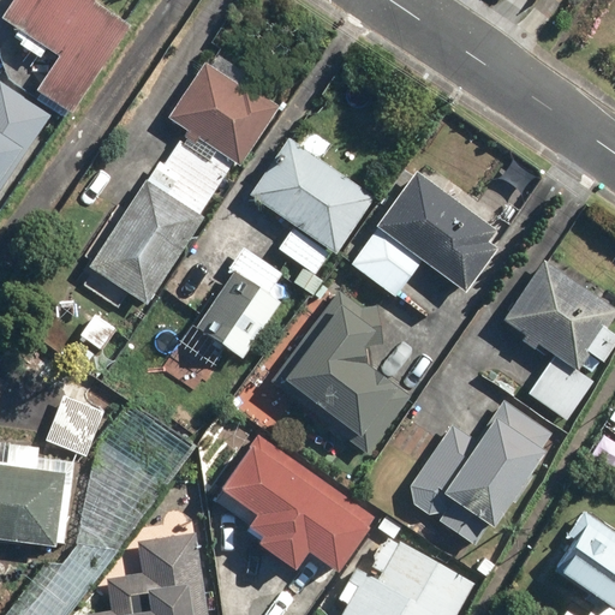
[(15,0),(1,21),(59,58),(37,90),(73,113),(132,25),(97,3),(99,0),(15,0)]
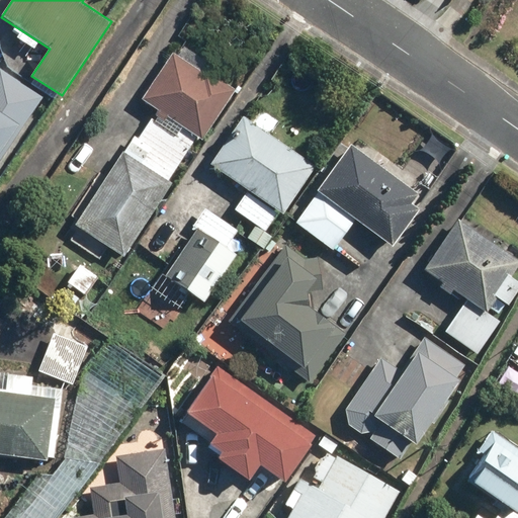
[(205,75),(175,55),(145,99),(160,109),(200,137),(203,139),(237,89),(208,70),(205,75)]
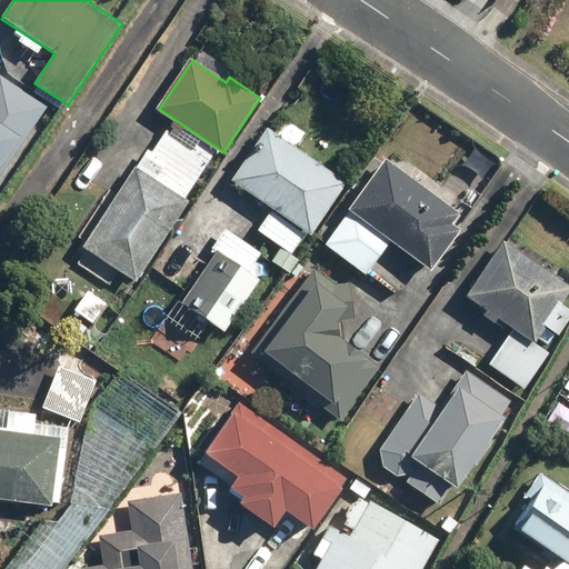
[(0,77),(0,173),(3,177),(51,107),(2,75),(0,77)]
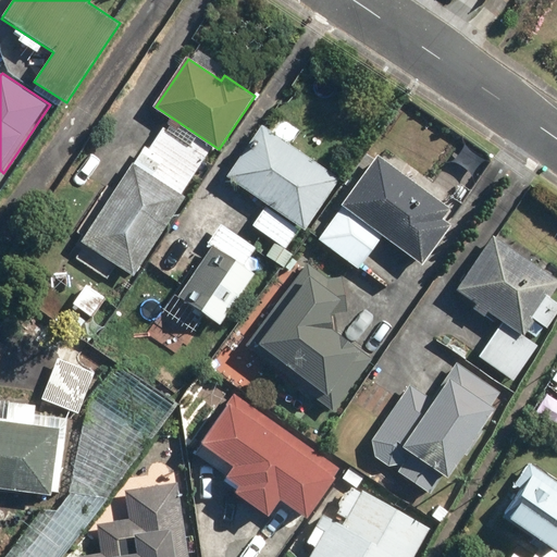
[(146,147),(135,163),(183,195),(215,147),(172,118),(150,150),(146,147)]
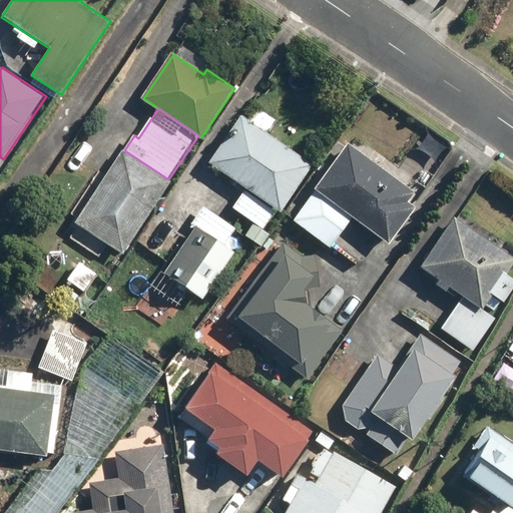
[(315,164),(242,115),(209,163),(282,212),(315,164)]
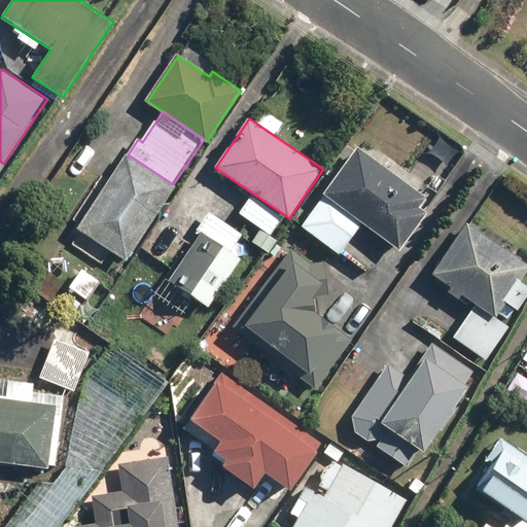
[(323,194),(325,196),(302,226),(338,253),(362,222),(400,251),(428,215),(419,208),(427,198),(359,147),(323,194)]
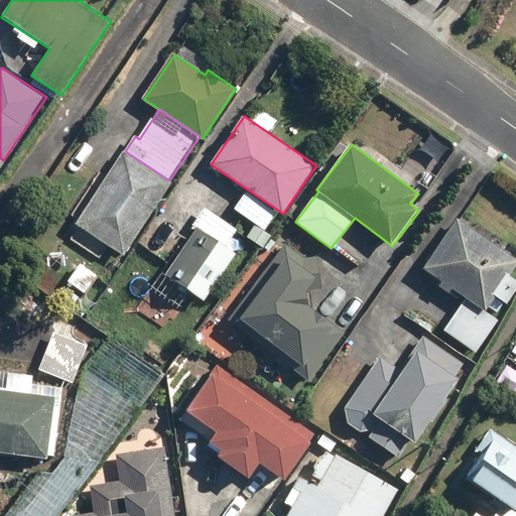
[(169,180),(125,151),(76,224),(122,256),(172,182),(169,180)]
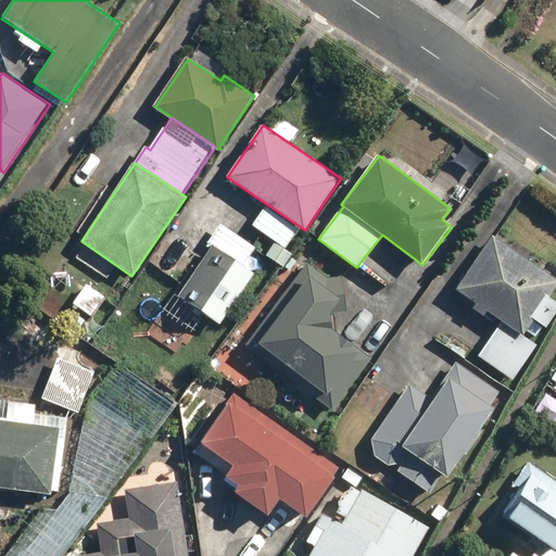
[(300,229),(266,206),(253,225),(287,248),(300,229)]
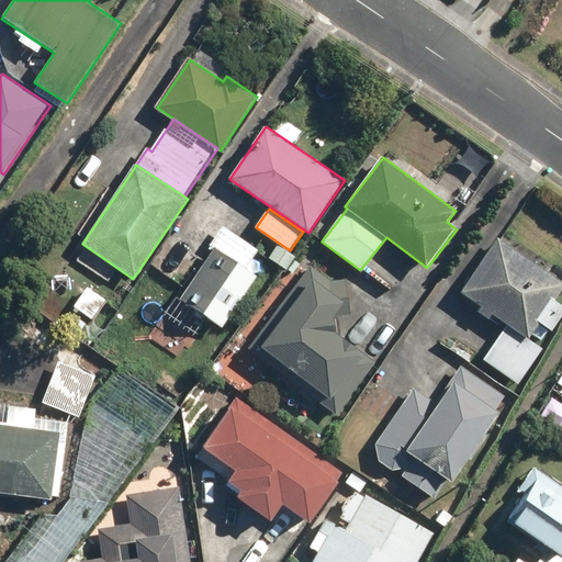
[(210,246),(213,248),(180,299),(223,327),(257,276),(247,269),(260,249),(224,225),(210,246)]
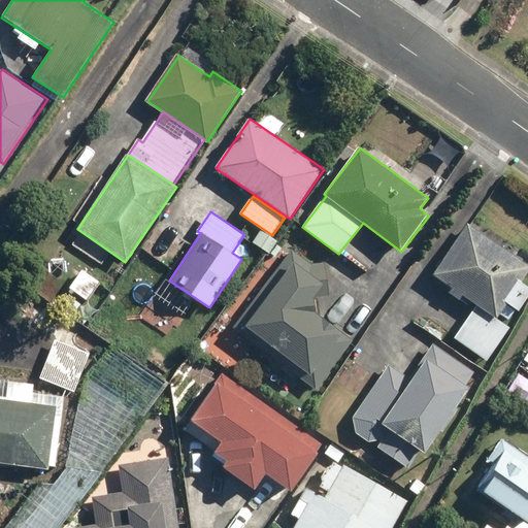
[(527,273),(527,264),(470,224),(434,274),(477,305),(455,337),(487,360),(509,328),(496,318),(506,304),(517,311),(527,295),(527,286),(522,283),(527,273)]
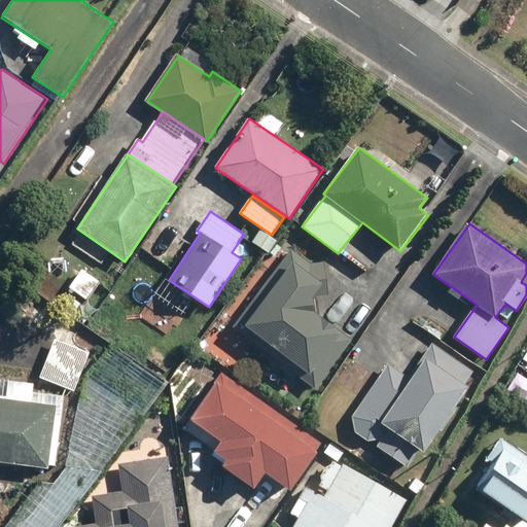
[(271,237),(254,225),(246,238),(262,249),(271,237)]
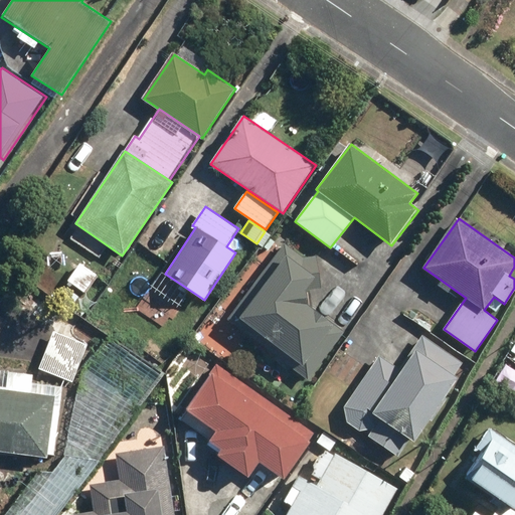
[(305,258),(286,242),(228,318),(310,379),(345,332),(311,306),(318,297),(309,290),(321,289),(318,256),(305,258)]
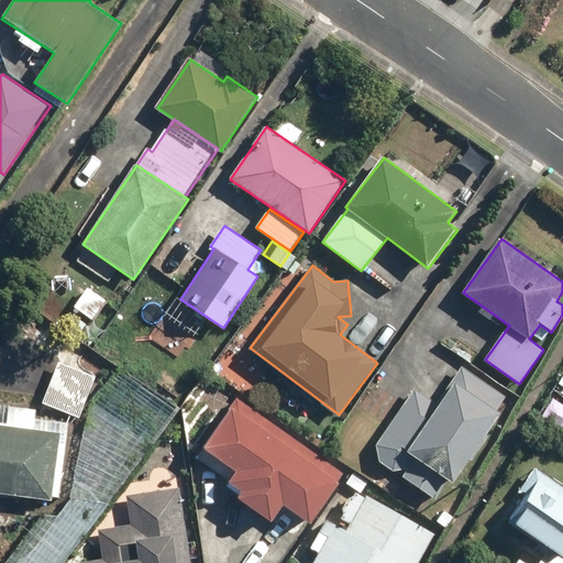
[(152,296),(138,287),(129,300),(143,309),(152,296)]
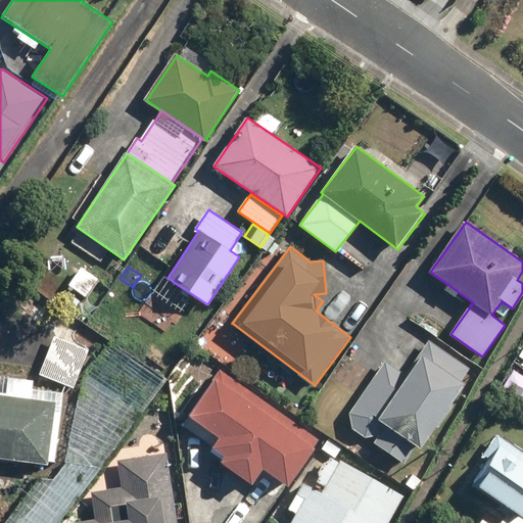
[(98,280),(82,268),(72,283),(88,294),(98,280)]
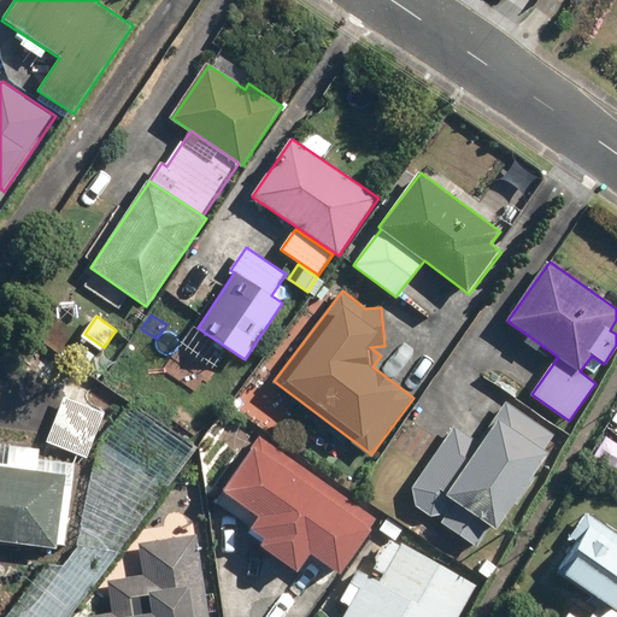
[(456,425),(412,486),(415,506),(429,516),(445,515),(440,522),(477,548),(556,436),(506,401),(479,441),(456,425)]
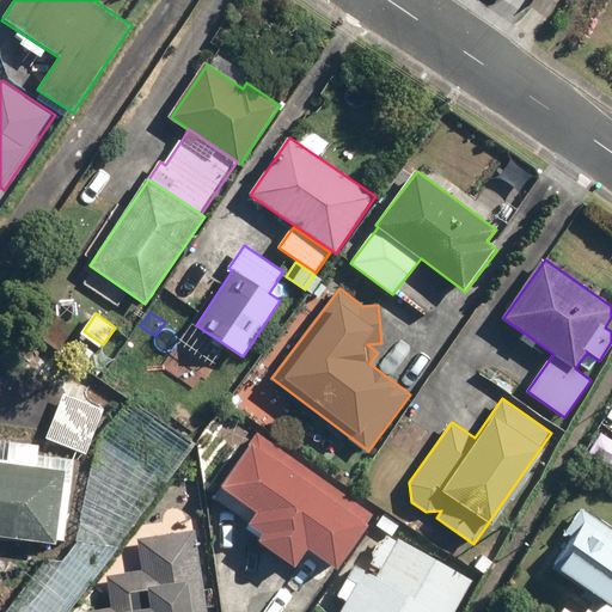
[(102,417),(60,402),(47,438),(89,453),(102,417)]
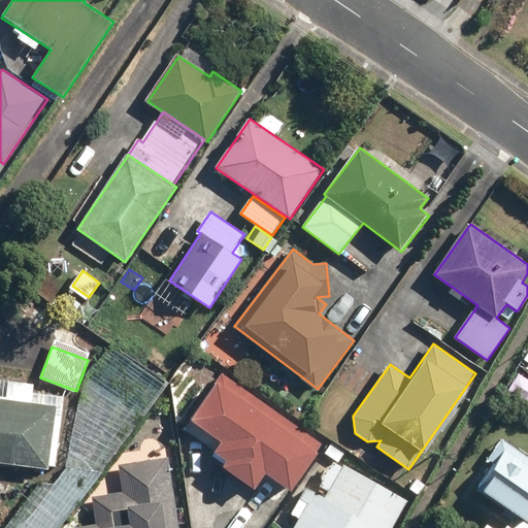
[(59,527),(171,384),(92,356),(69,460),(11,527),(59,527)]
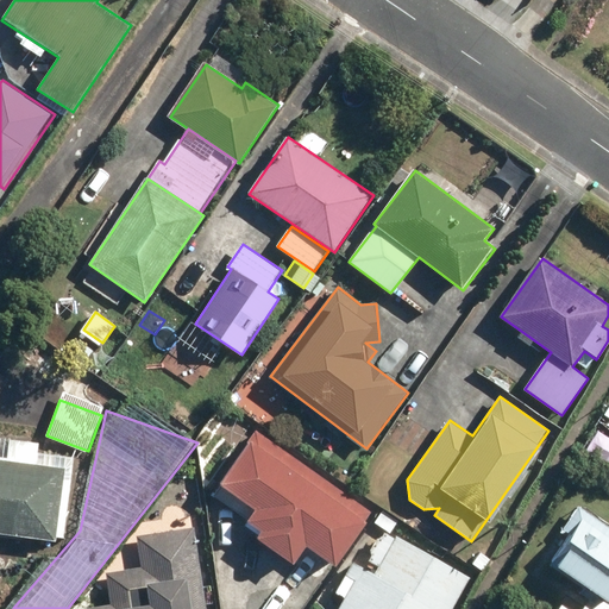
[(256,428),(217,483),(252,509),(244,520),(257,529),(252,535),(290,563),(303,545),(332,566),(371,512),(256,428)]
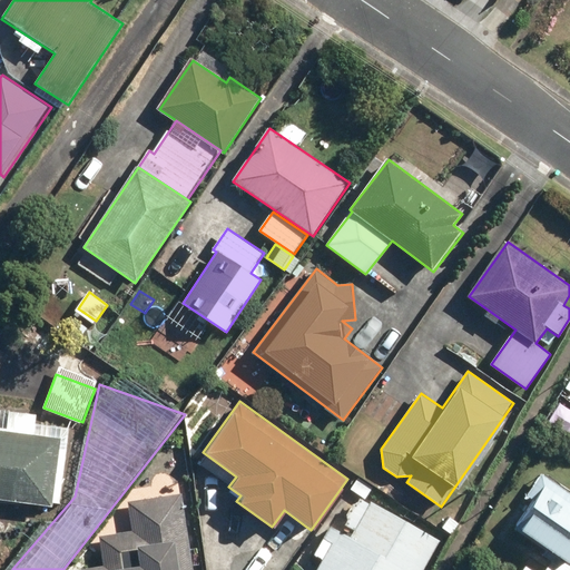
[(36,414),(0,409),(0,499),(50,505),(50,502),(59,503),(68,426),(35,422),(36,414)]
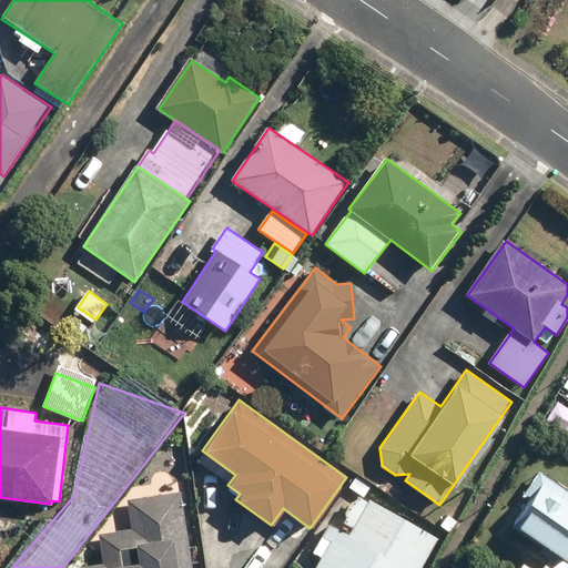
[(534,500),(516,528),(557,556),(548,567),(567,567),(567,489),(538,470),(523,494),(534,500)]
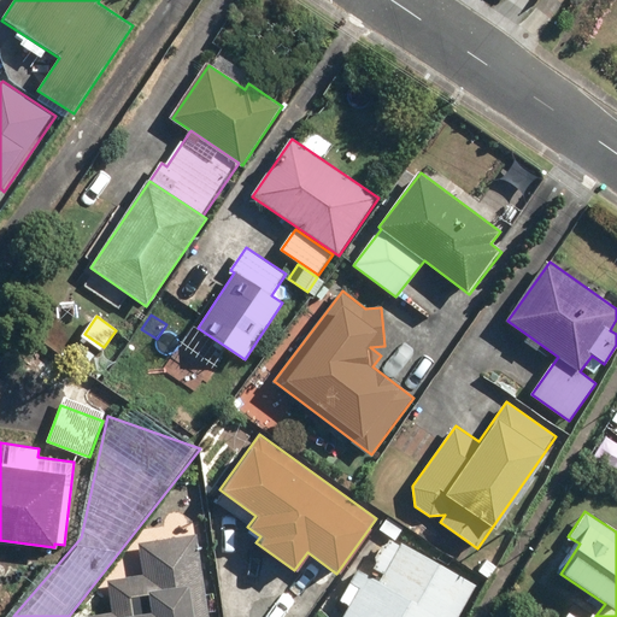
[(209,616),(197,534),(139,542),(144,574),(107,579),(112,611),(88,615),(87,616),(209,616)]
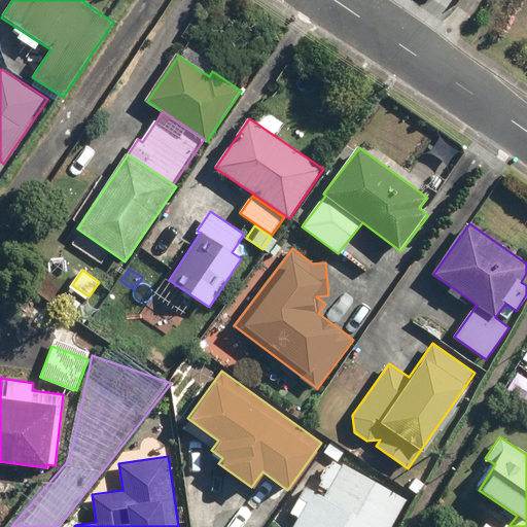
[(391,526),(408,499),(344,462),(324,496),(307,486),(290,513),(296,517),(290,526),(391,526)]
